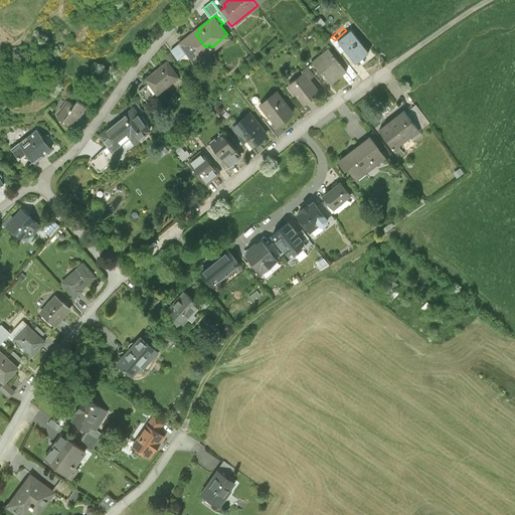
[(368,52),(351,31),(338,41),(356,63),(359,60),(362,64),(365,61),(362,58),(368,52)]
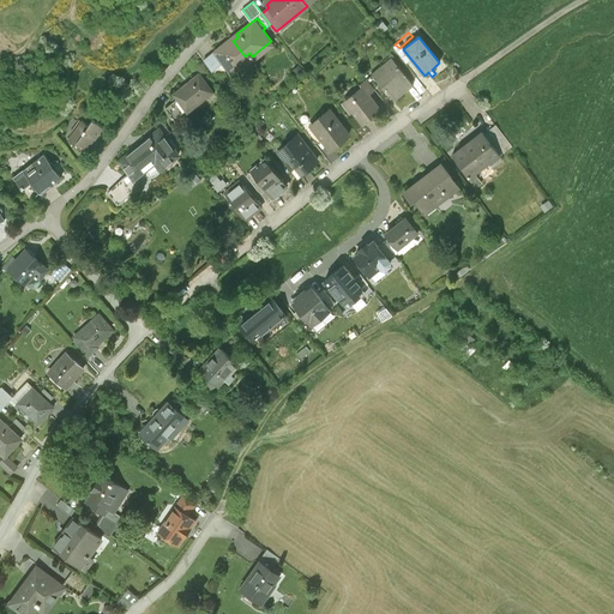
[(226,43),(215,50),(223,61),(227,59),(233,67),(241,61),(241,60),(245,56),(233,41),(227,46),(226,43)]
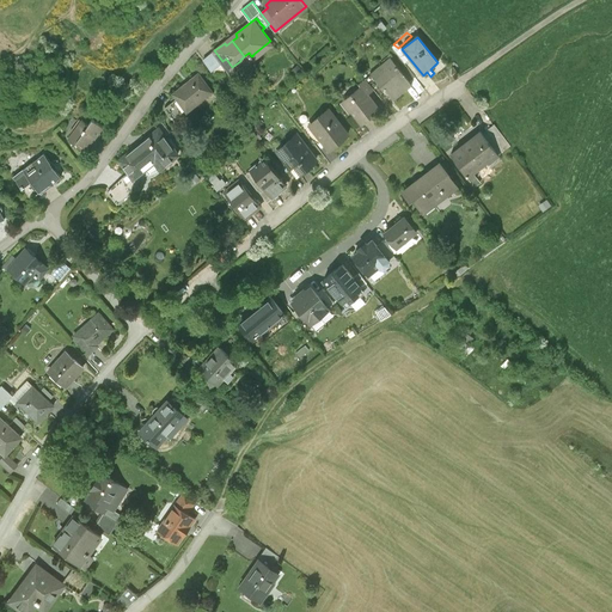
[(222,61),(214,50),(203,59),(212,69),(222,61)]
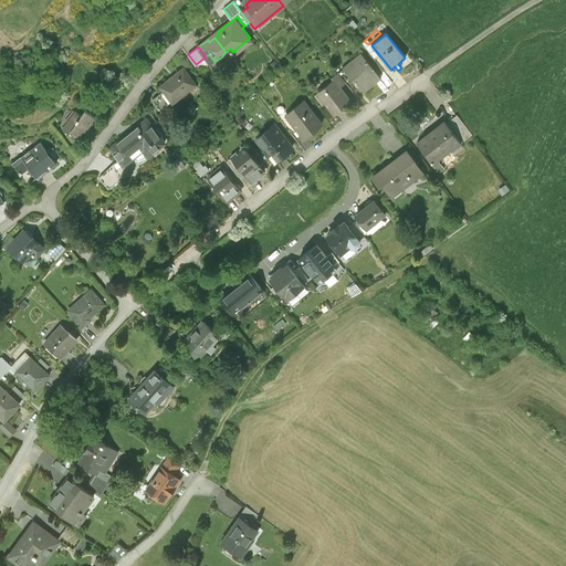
[(356,81),(363,88),(379,75),(362,52),(352,60),(356,65),(346,73),(354,83),(356,81)]
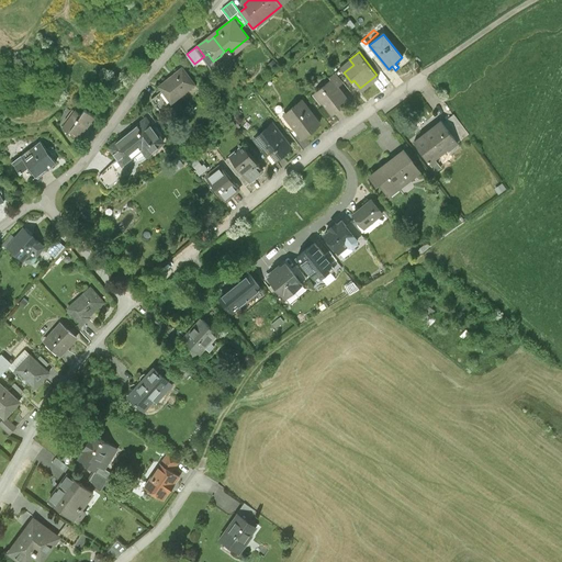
[(161,110),(195,83),(182,68),(160,86),(164,90),(153,98),(161,110)]
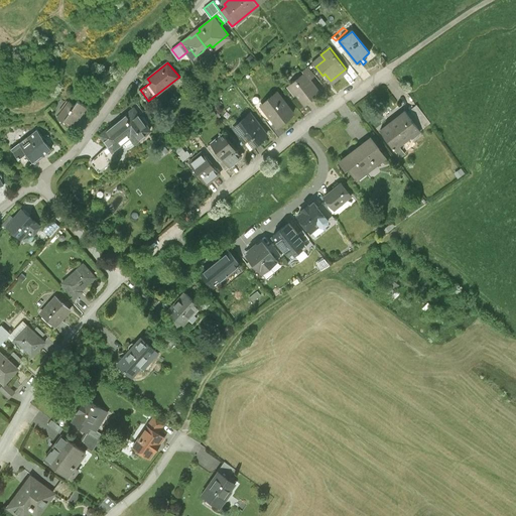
[(304,74),(310,81),(315,76),(308,67),(302,71),(304,74)]
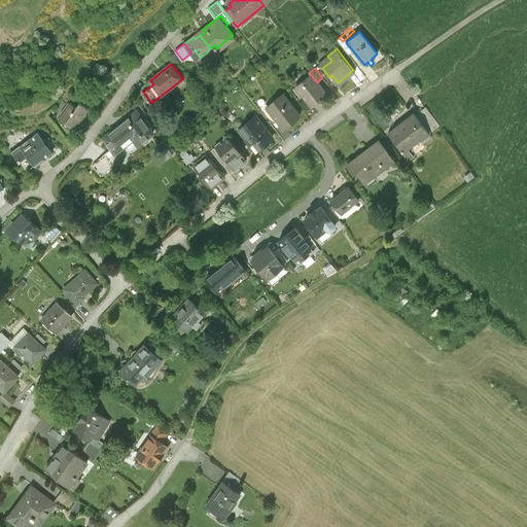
[(326,95),(317,82),(311,75),(294,89),(302,98),(303,96),(312,106),(326,95)]
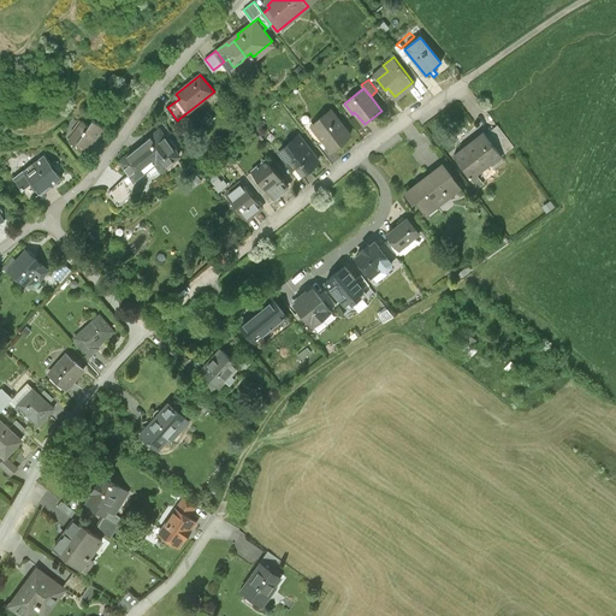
[(312,124),(332,149),(350,134),(330,108),(312,124)]
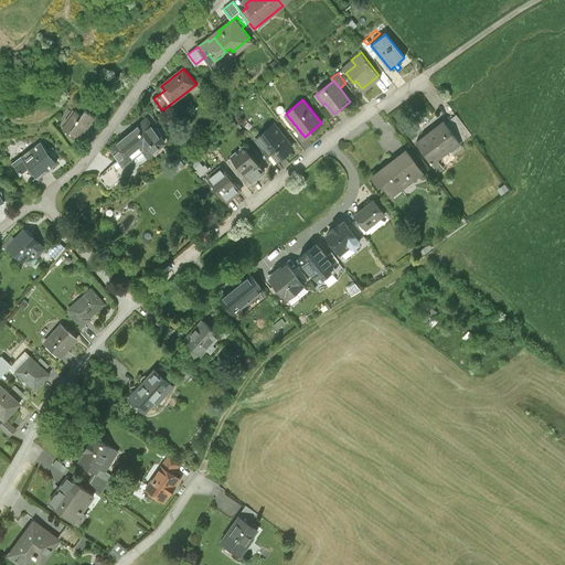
[(82,135),(95,117),(92,114),(85,108),(82,114),(76,110),(64,126),(71,131),(73,129),(82,135)]
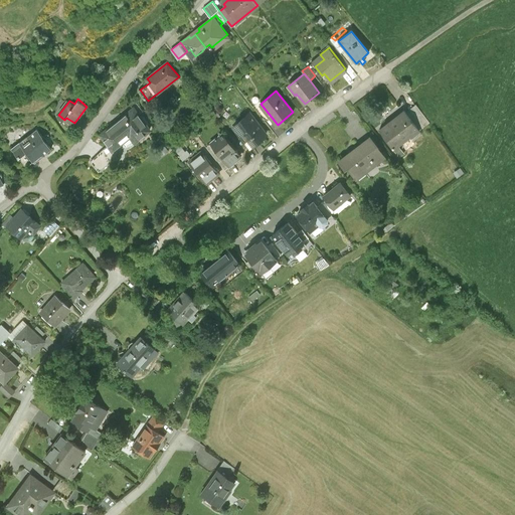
[(416,106),(406,114),(419,132),(430,124),(416,106)]
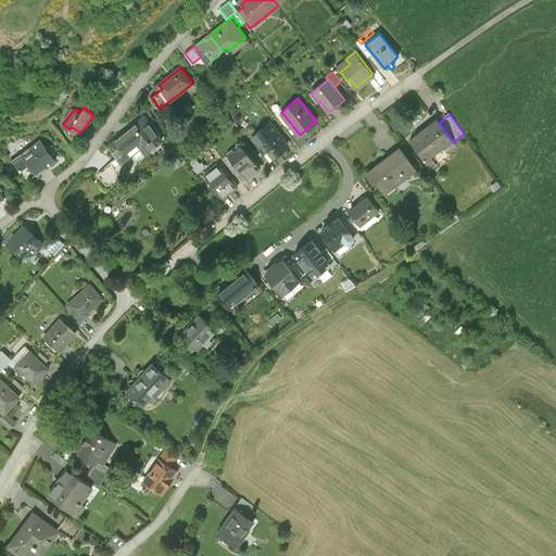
[(116,152),(123,160),(141,146),(146,151),(162,138),(144,116),(110,144),(116,152)]
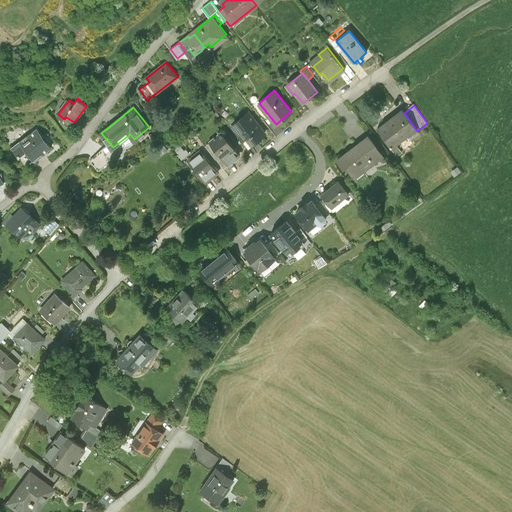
[(257,122),(248,111),(234,123),(240,130),(238,132),(249,145),(264,133),(256,123),(257,122)]
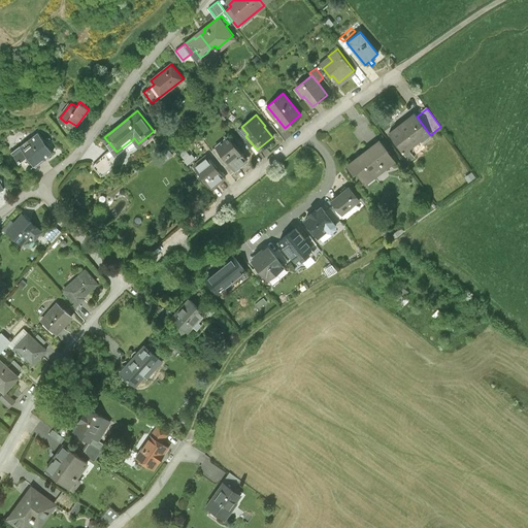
[(421,142),(430,135),(417,117),(415,116),(390,134),(402,152),(419,140),(421,142)]
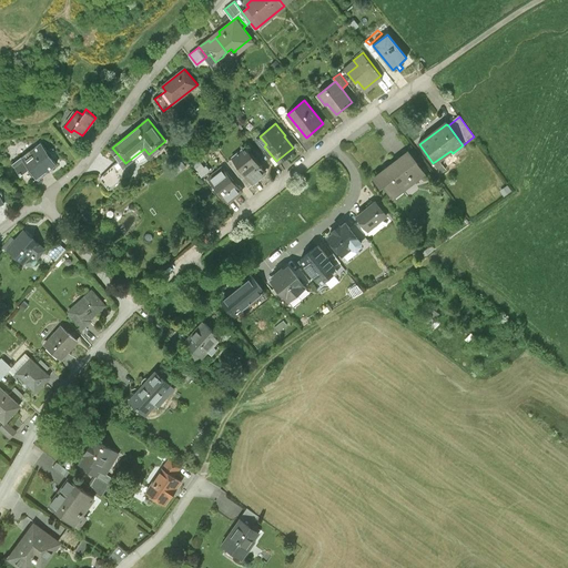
[(48,151),(41,142),(14,162),(13,163),(17,164),(21,173),(30,166),(38,176),(48,170),(50,170),(50,168),(57,163),(52,156),(51,156),(47,151),(48,151)]
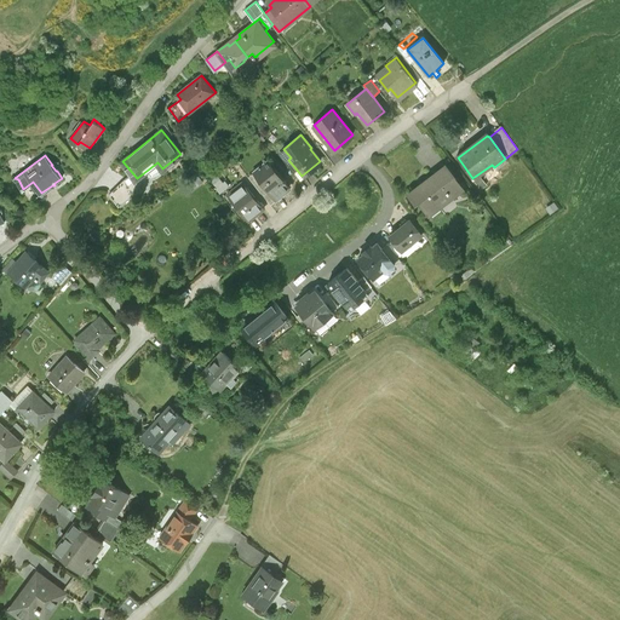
[(279,172),(268,159),(253,170),(275,197),(281,193),(280,191),(281,190),(281,187),(281,185),(287,181),(280,172),(279,172)]
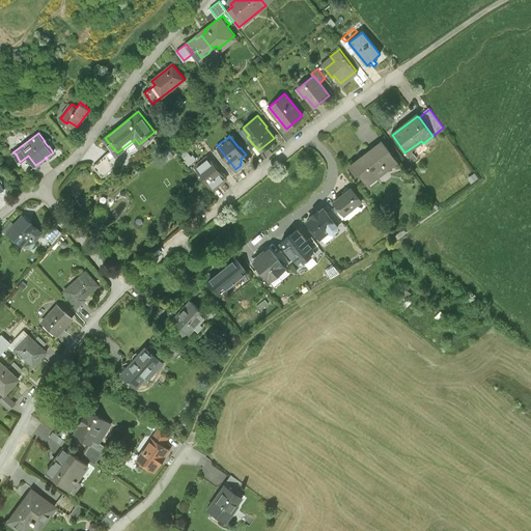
[(397,163),(382,142),(350,166),(356,173),(358,172),(367,185),(397,163)]
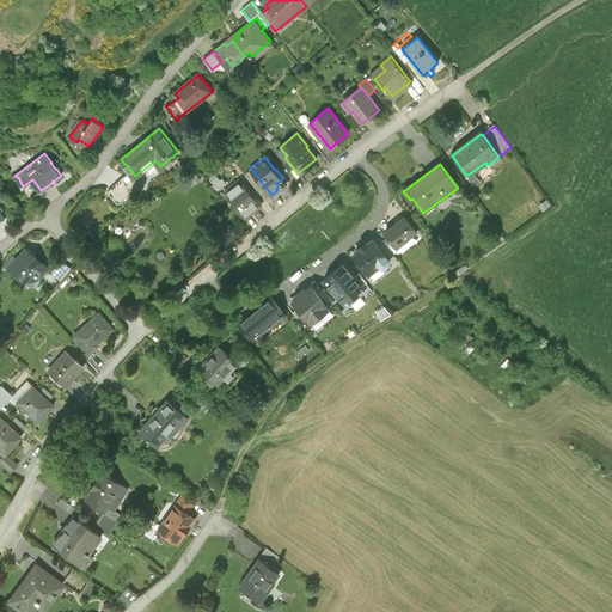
[(136,177),(135,176),(128,167),(123,171),(127,176),(110,190),(120,201),(141,184),(139,181),(140,177),(138,177),(136,177)]
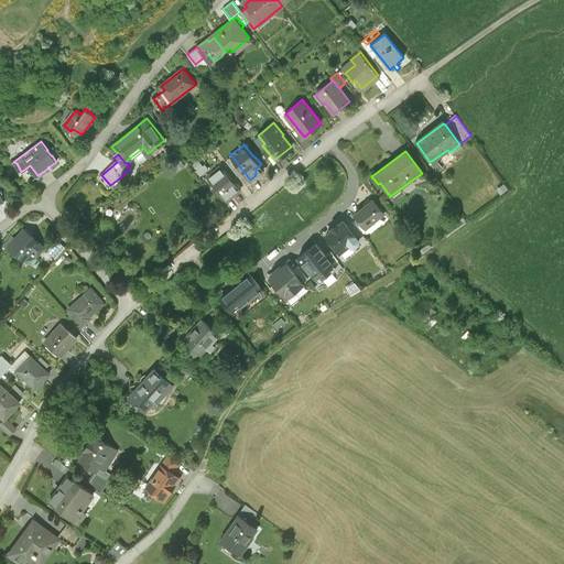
[(224,172),(220,167),(208,177),(226,201),(241,188),(226,170),(224,172)]
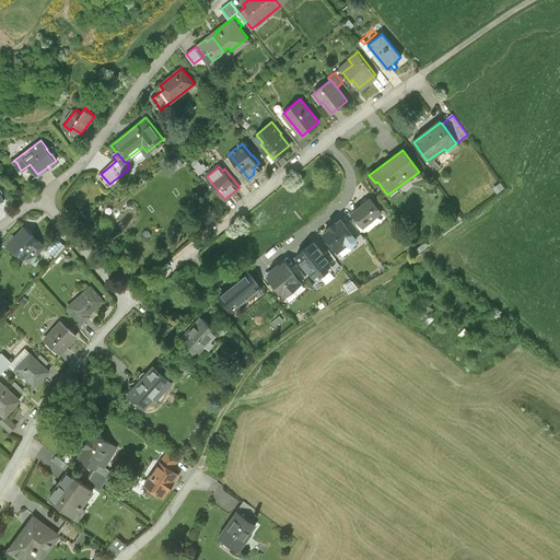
[(381,213),(370,200),(369,200),(365,200),(362,202),(361,205),(362,206),(352,214),(363,228),(381,213)]
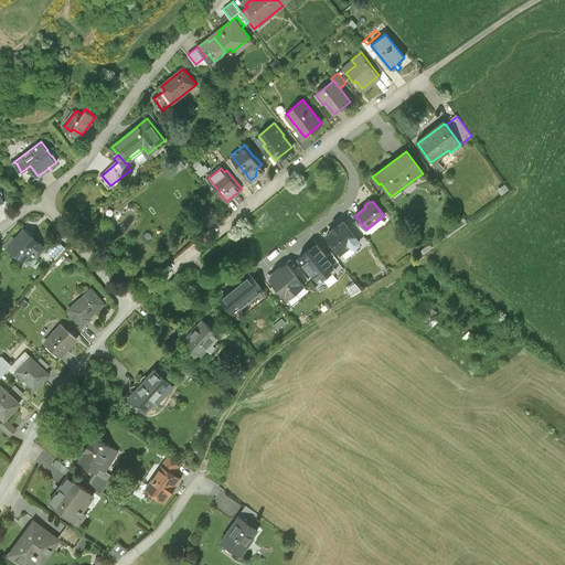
[(359,242),(343,223),(339,226),(338,225),(331,230),(332,232),(327,236),(340,254),(350,246),(352,247),(354,248),(359,245),(359,242)]
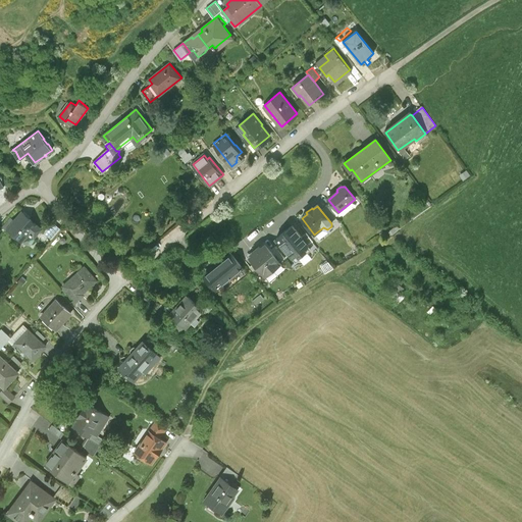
[(36,237),(36,235),(42,227),(22,211),(16,218),(12,213),(3,224),(22,241),(24,239),(27,241),(29,242),(32,241),(34,240),(36,237)]
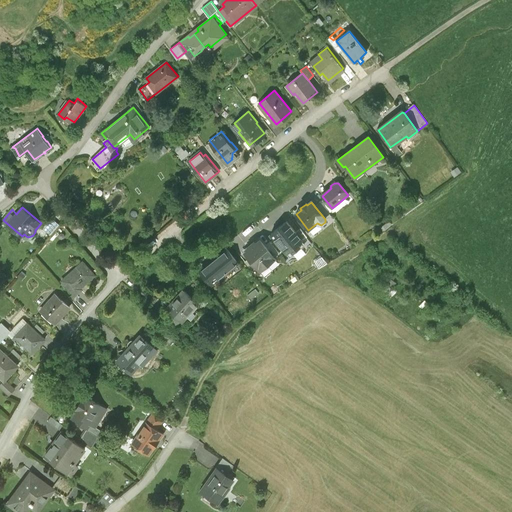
[(51,215),(42,226),(51,234),(60,223),(51,215)]
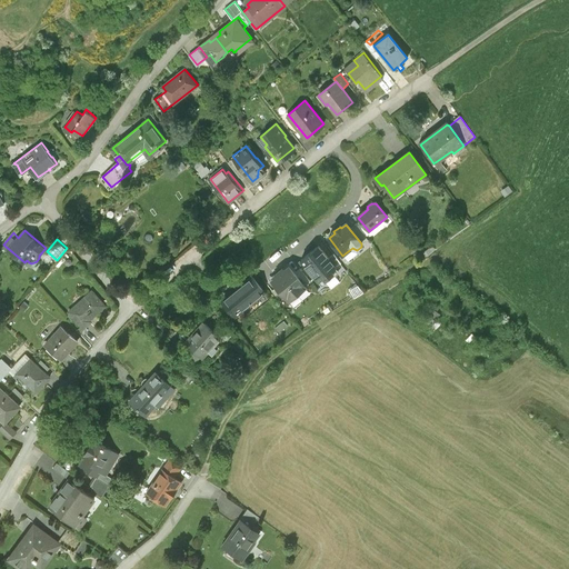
[(336,269),(318,247),(300,261),(318,282),(323,279),(326,281),(333,276),(331,272),(336,269)]
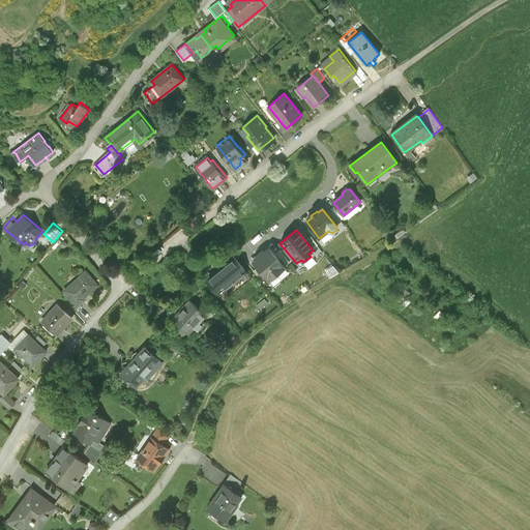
[(263,252),(260,255),(276,275),(285,269),(269,249),(265,253),(263,252)]
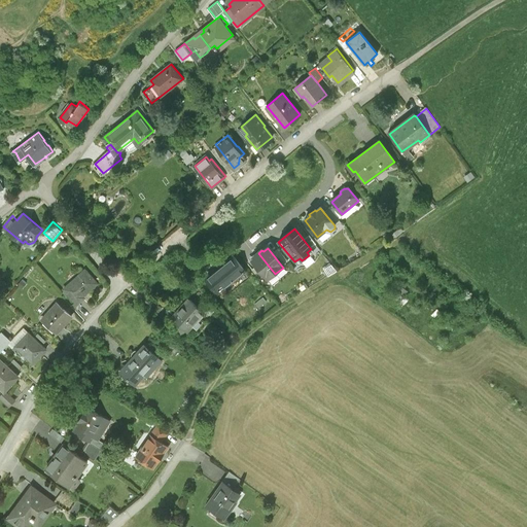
[(267,280),(275,274),(258,253),(255,254),(254,258),(251,260),(267,280)]
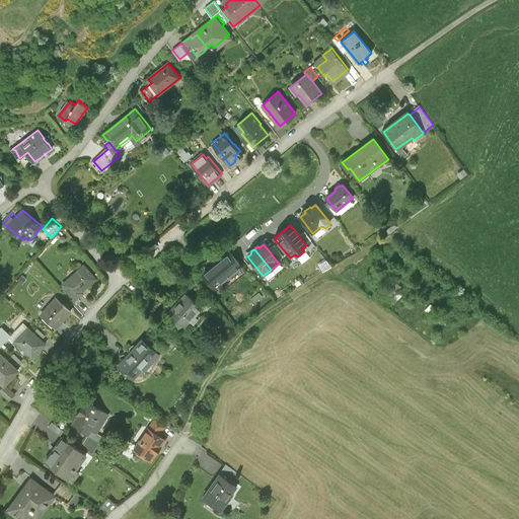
[(214,289),(241,268),(230,253),(203,275),(214,289)]
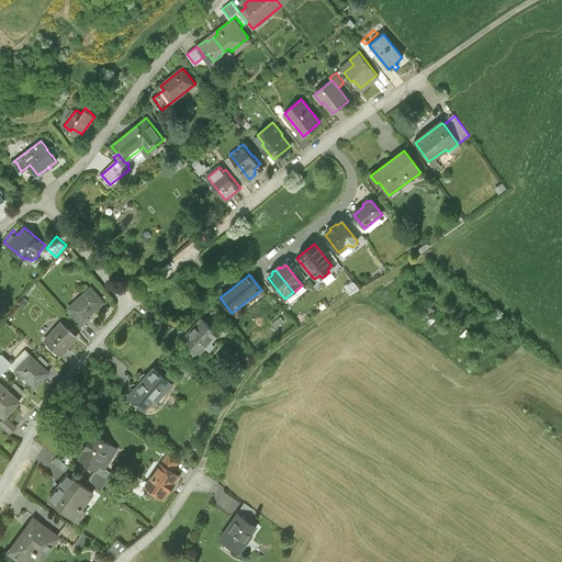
[(68,307),(82,323),(90,316),(88,314),(103,300),(91,287),(68,307)]
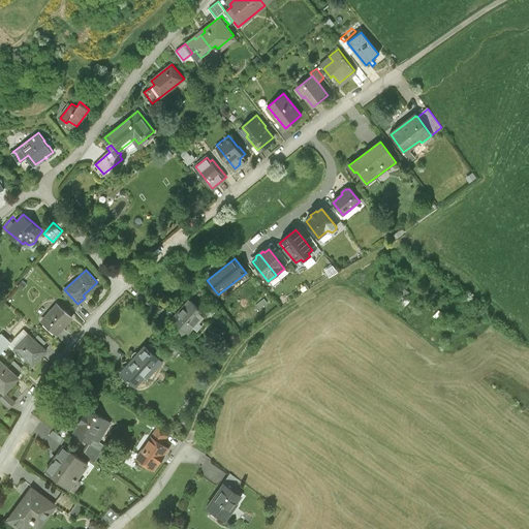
[(0,292),(7,294),(9,284),(0,281),(0,292)]
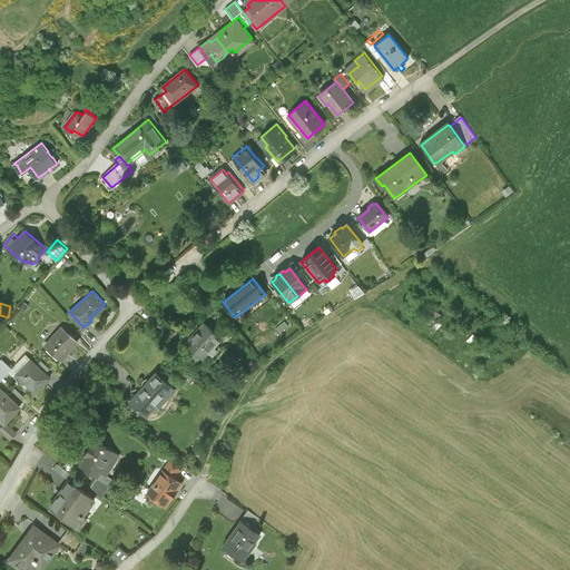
[(434,330),(440,324),(429,313),(423,318),(434,330)]
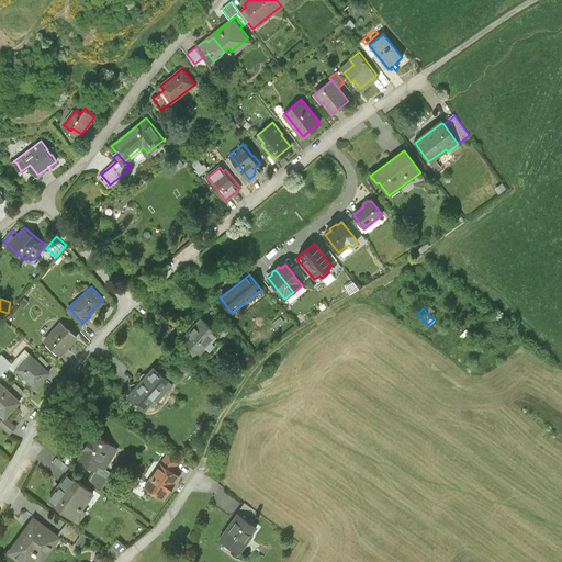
[(217,335),(201,319),(182,339),(193,349),(195,351),(199,351),(201,351),(205,349),(217,335)]
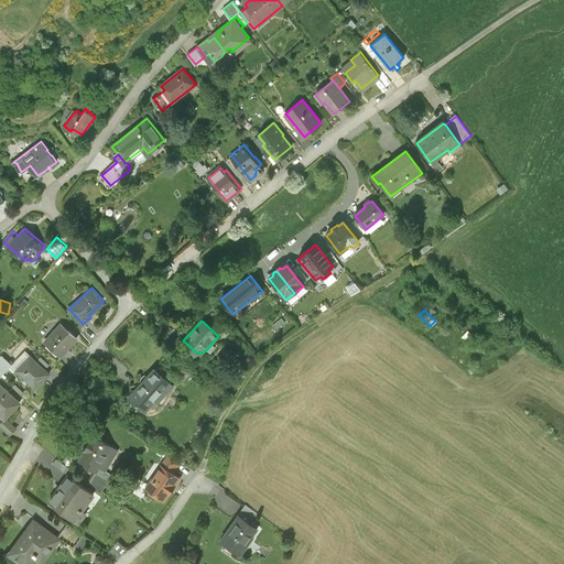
[(44,342),(61,356),(67,348),(66,347),(75,337),(61,324),(44,342)]
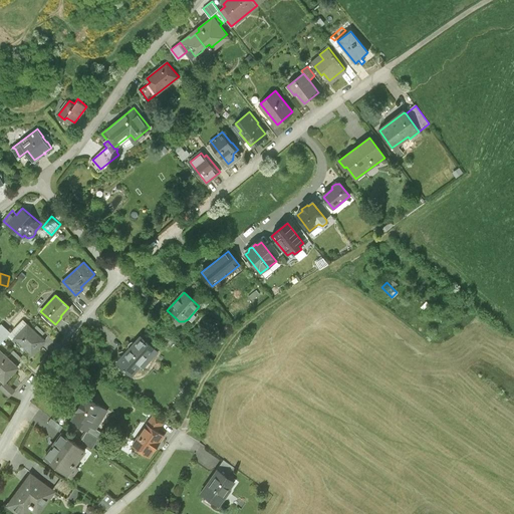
[(0,324),(0,342),(0,343),(11,331),(1,323),(0,324)]
